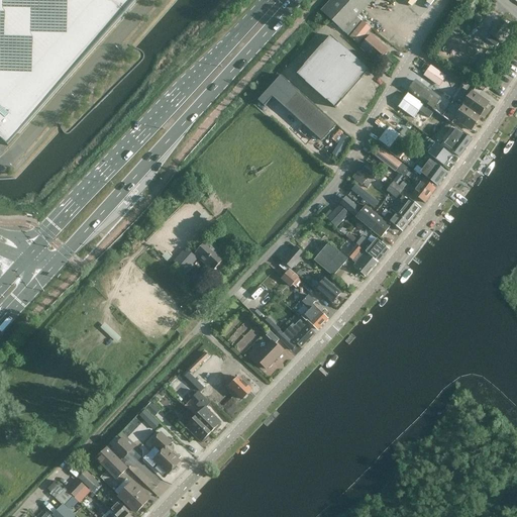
[(124,15),(106,0),(0,0),(0,138),(8,146),(124,15)]
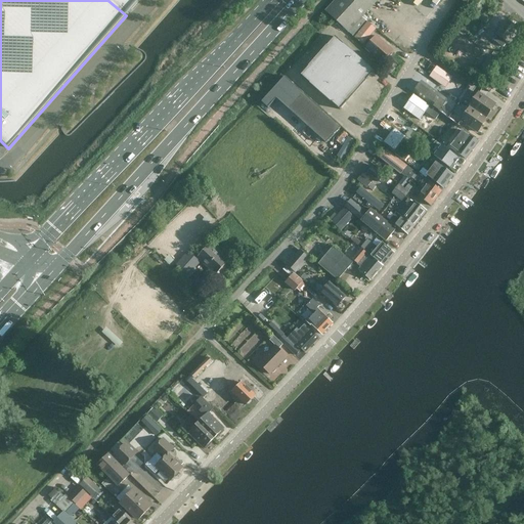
[(107,0),(126,15),(139,0),(107,0)]
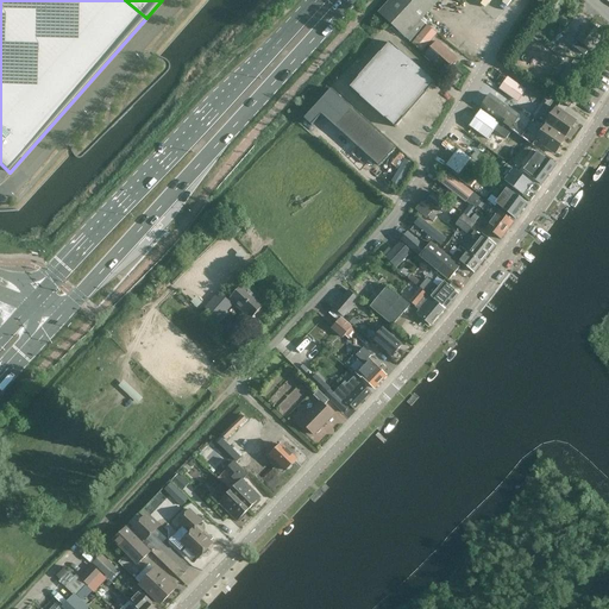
[(389,0),(377,13),(409,43),(408,45),(420,55),(439,35),(422,20),(440,0),(389,0)]
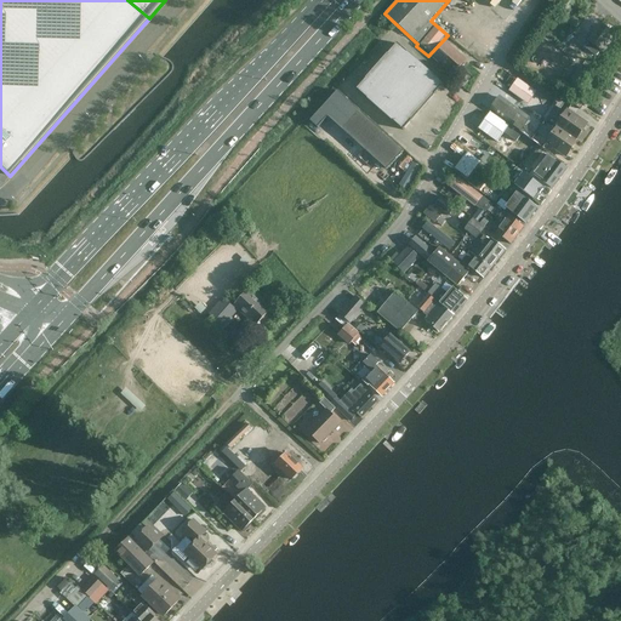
[(600,24),(587,43),(588,43),(584,49),(581,47),(580,50),(576,46),(573,52),(575,55),(590,67),(600,52),(614,34),(600,24)]
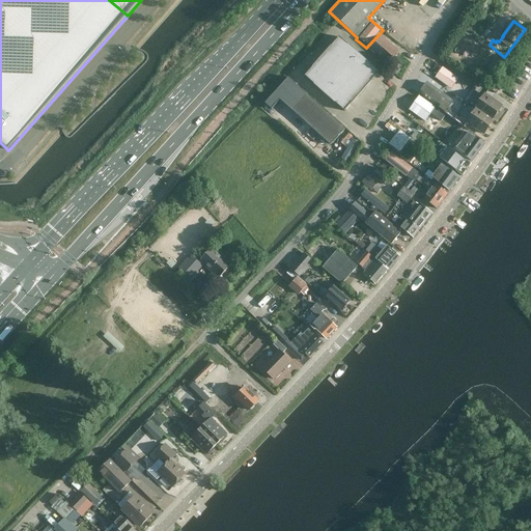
[(398,52),(382,36),(370,49),(387,64),(393,57),(395,57),(397,55),(397,53),(398,52)]
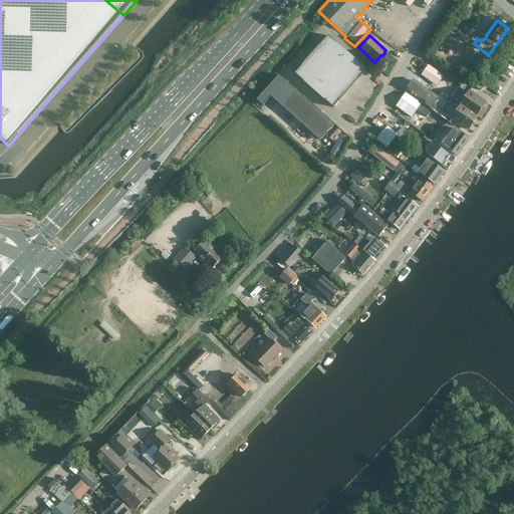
[(336,107),(369,69),(331,36),(298,74),(336,107)]
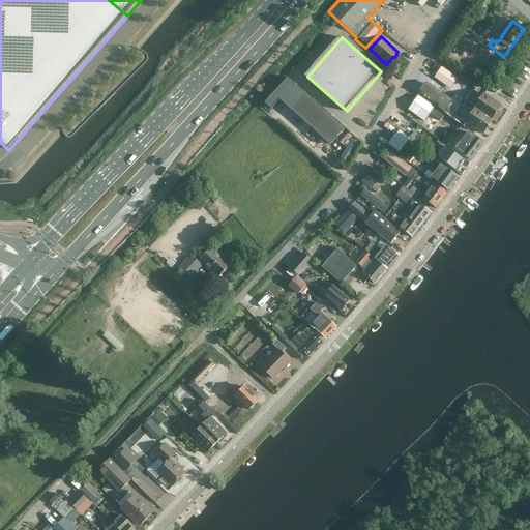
[(435,76),(451,88),(459,77),(442,65),(435,76)]
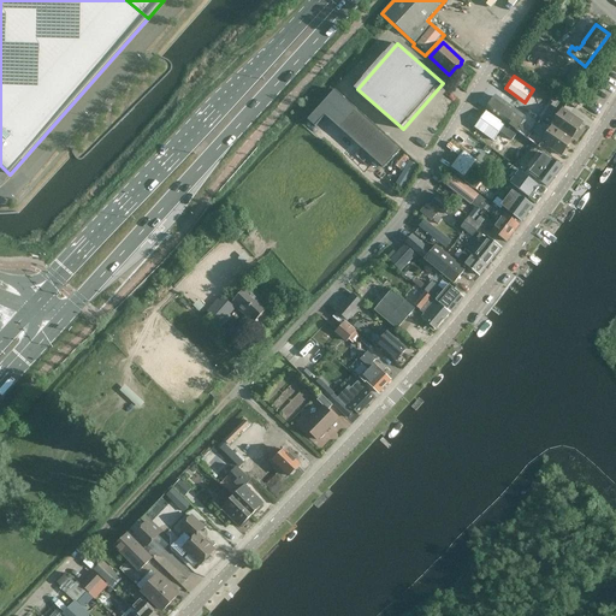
[(563,99),(570,89),(557,81),(551,89),(563,99)]
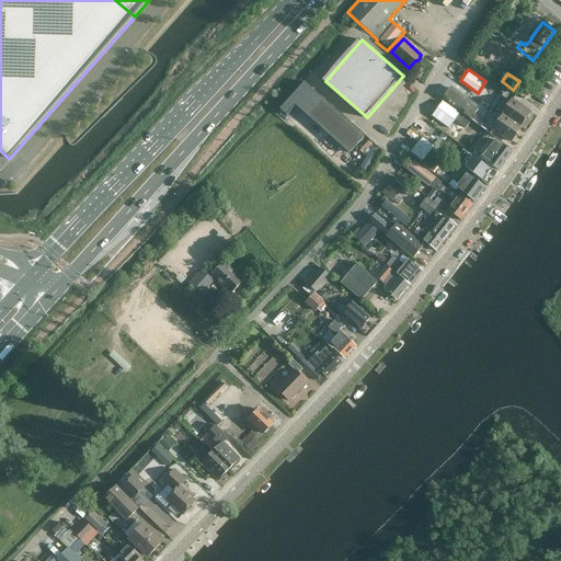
[(305,82),(281,110),(287,116),(296,105),(309,117),(348,153),(364,136),(324,101),(305,82)]
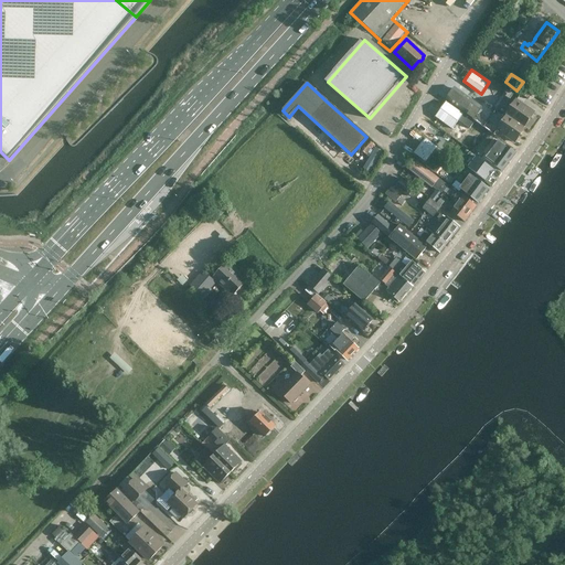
[(525,89),(521,95),(529,99),(532,94),(525,89)]
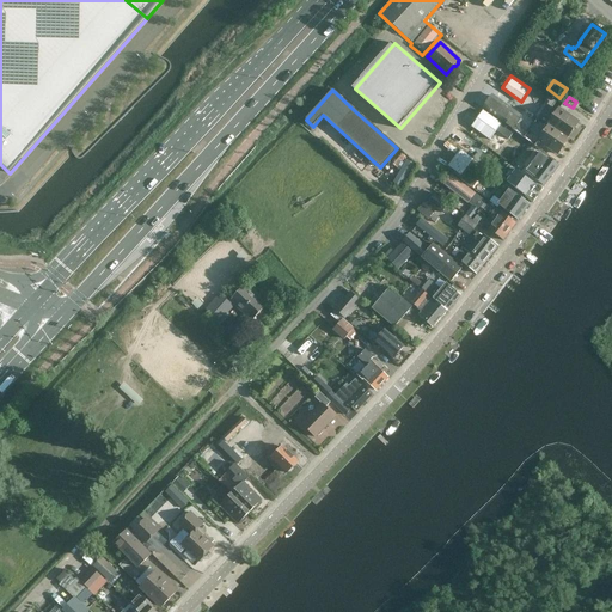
[(508,123),(515,112),(494,98),(487,108),(508,123)]
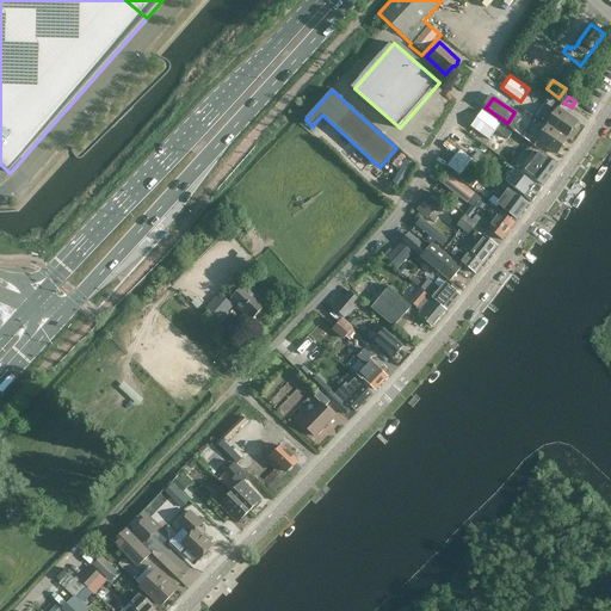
[(578,122),(557,109),(547,124),(568,139),(567,137),(578,122)]
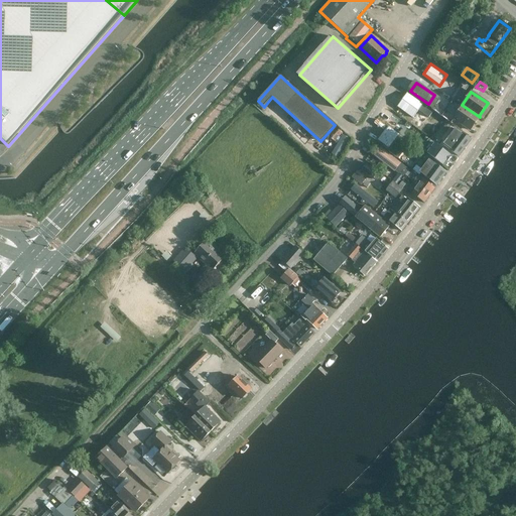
[(398,107),(397,107),(413,119),(423,105),(407,94),(398,107)]
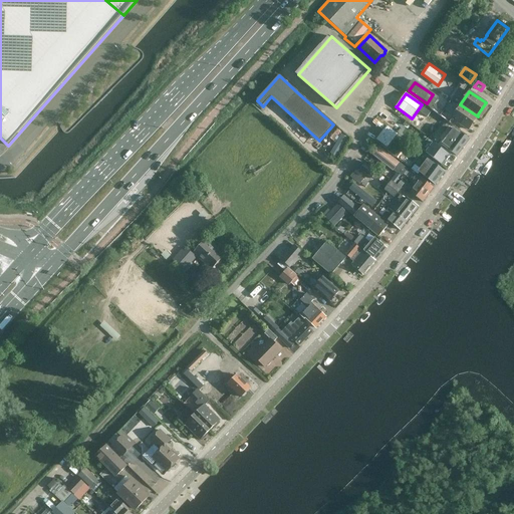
[(461,105),(452,118),(468,130),(478,116),(460,104),(461,105)]
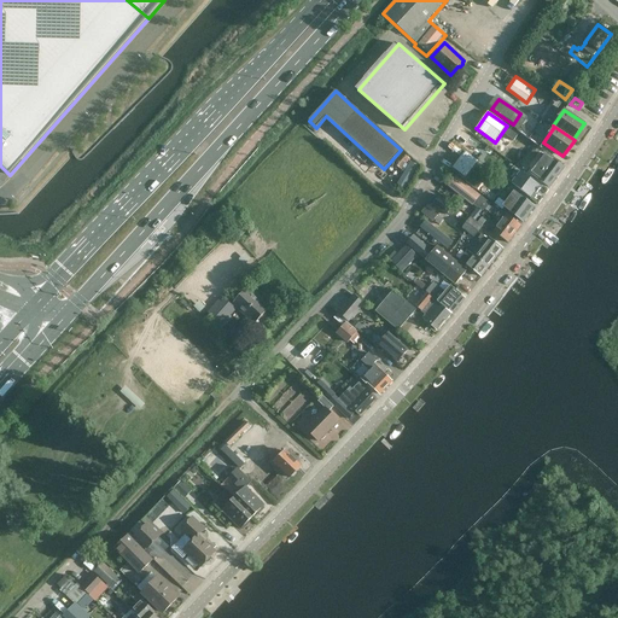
[(468,151),(456,167),(479,185),(491,170),(468,151)]
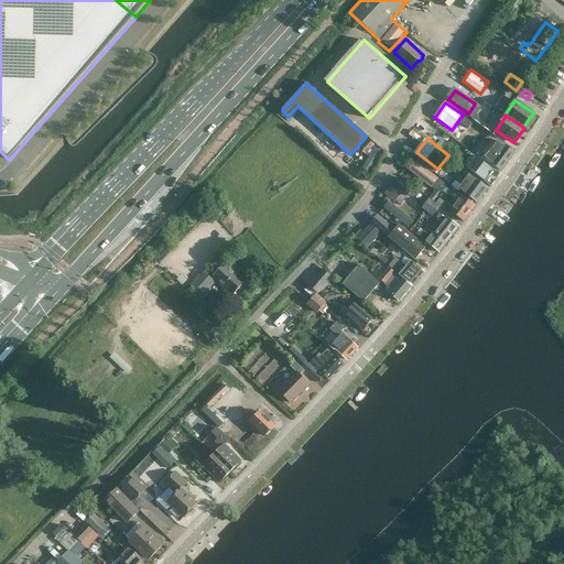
[(498,141),(485,159),(501,171),(509,161),(514,153),(506,147),(498,141)]
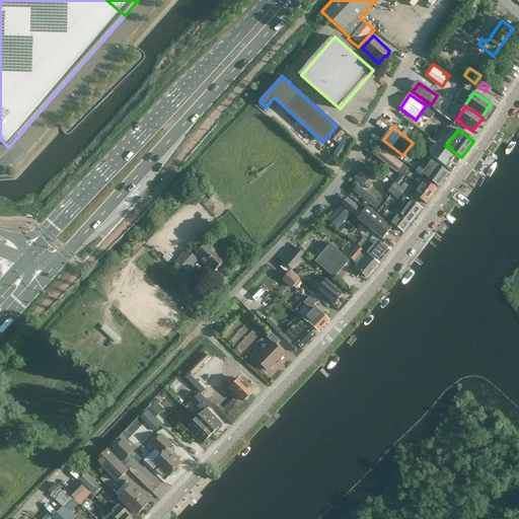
[(426,137),(418,148),(428,155),(434,159),(443,165),(451,154),(426,137)]
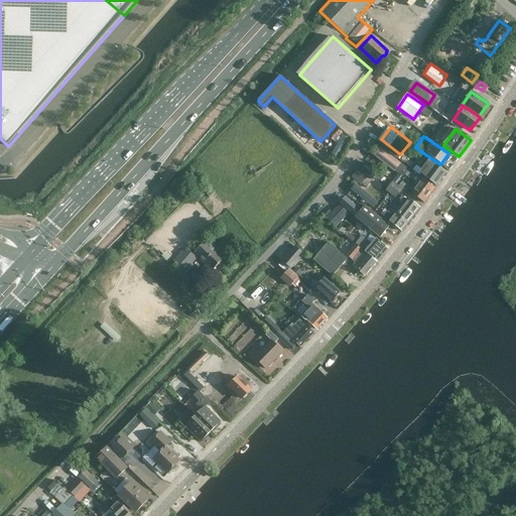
[(380,147),(376,153),(383,158),(381,161),(394,172),(396,170),(400,164),(401,163),(380,147)]
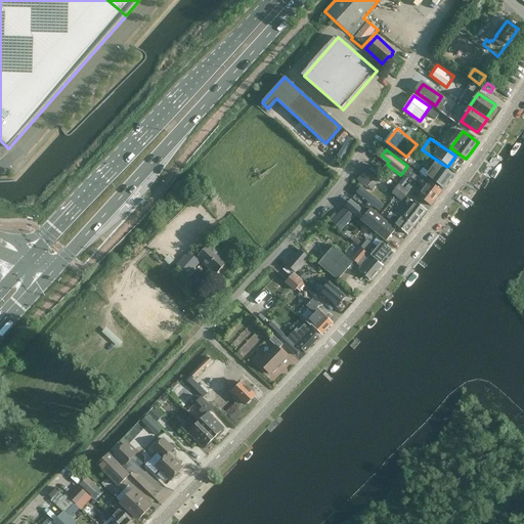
[(432,157),(429,160),(423,168),(419,174),(426,178),(427,176),(430,178),(430,179),(444,189),(454,175),(440,165),(440,166),(436,163),(438,161),(432,157)]
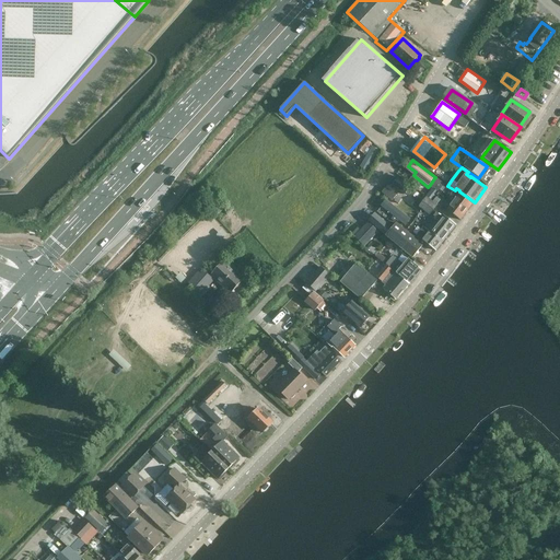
[(404,195),(410,187),(398,177),(392,186),(404,195)]
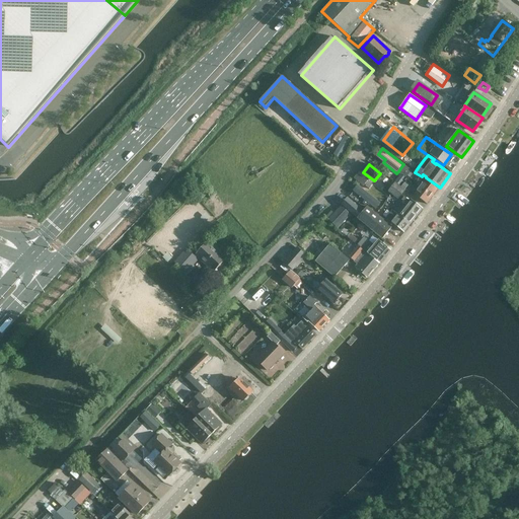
[(421,177),(416,184),(433,197),(438,190),(424,178),(423,179),(421,177)]
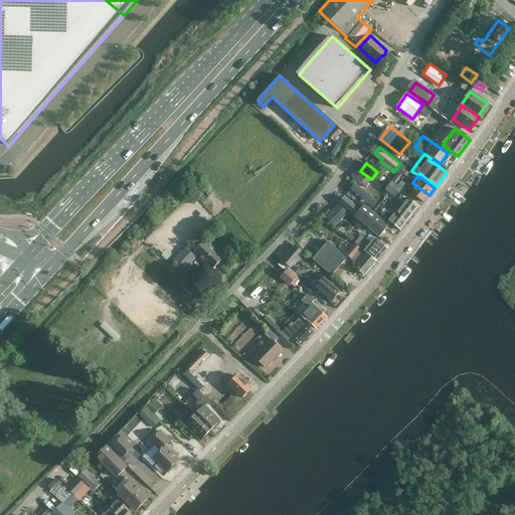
[(402,188),(397,185),(392,181),(391,181),(391,182),(389,180),(383,188),(385,189),(384,191),(395,198),(402,189),(402,188)]
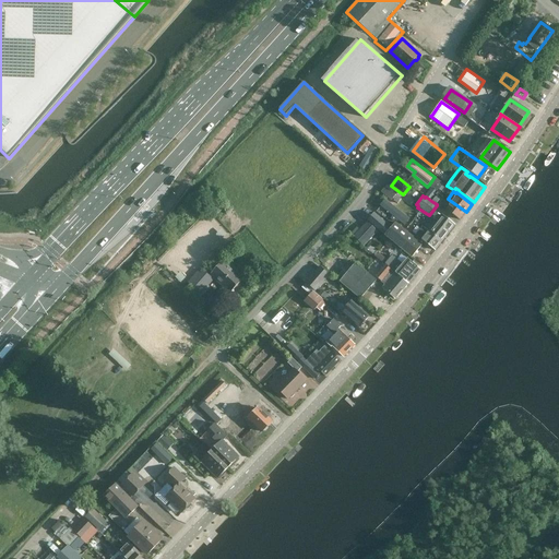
[(466,212),(448,199),(443,203),(448,207),(445,210),(460,221),(466,212)]
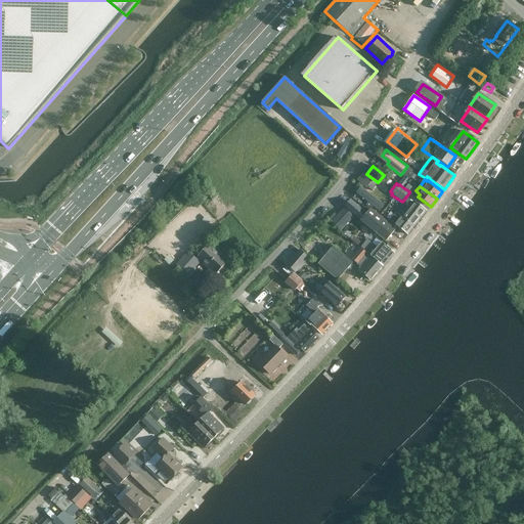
[(404,213),(401,217),(415,227),(427,211),(415,201),(412,203),(408,199),(400,209),(404,213)]
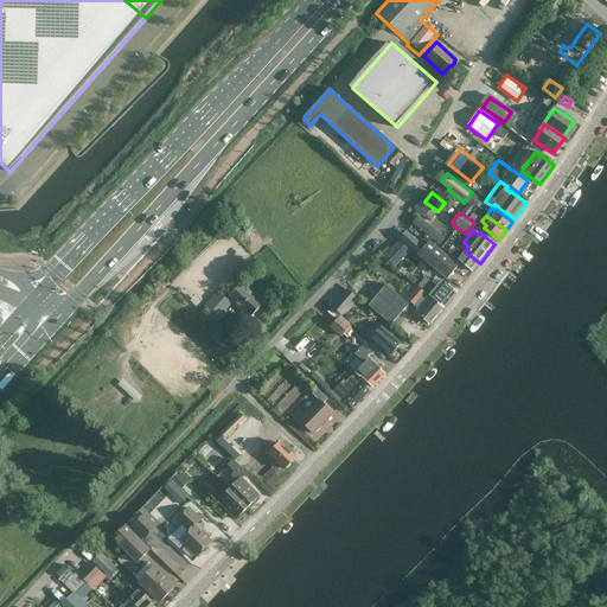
[(429,242),(425,248),(407,231),(400,240),(417,256),(430,267),(434,270),(447,280),(459,266),(429,242)]
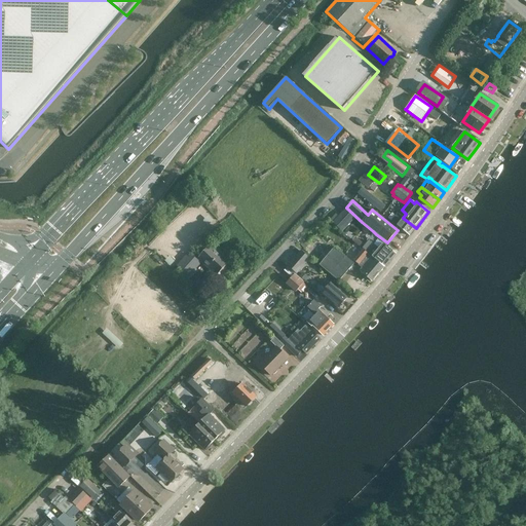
[(345,210),(333,223),(342,231),(354,218),(345,210)]
